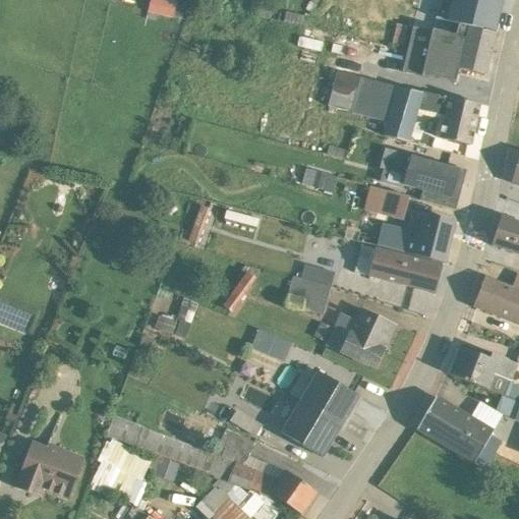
[(152,0),(151,11),(176,14),(177,0),(152,0)]
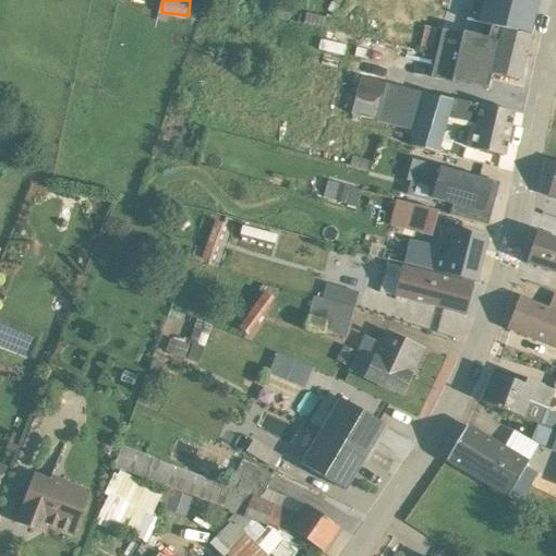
[(472,0),(468,19),(530,33),(539,0),(472,0)]
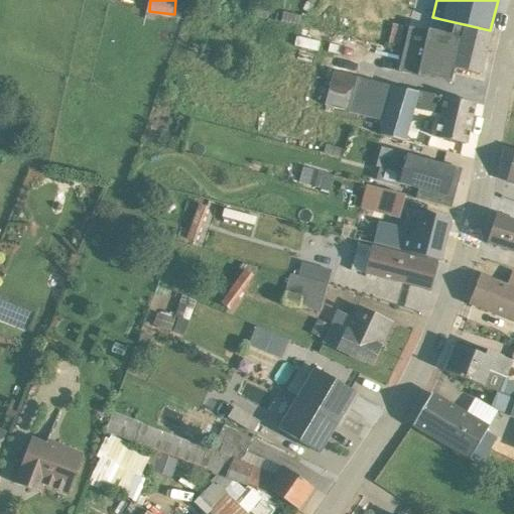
[(455,67),(480,74),(490,30),(453,22),(450,34),(461,37),(455,67)]
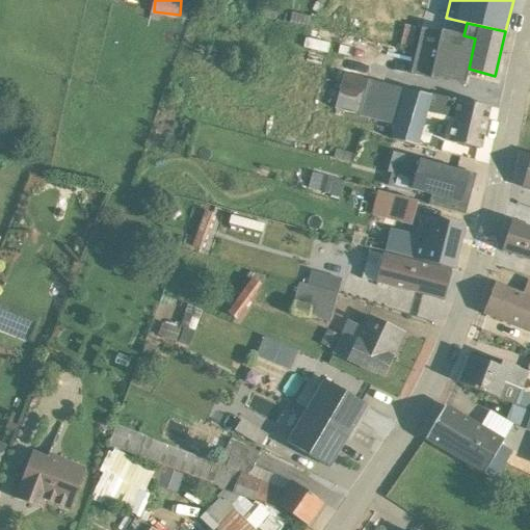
[(441,31),(421,27),(412,72),(466,83),(469,69),(475,38),(443,30),(441,31)]
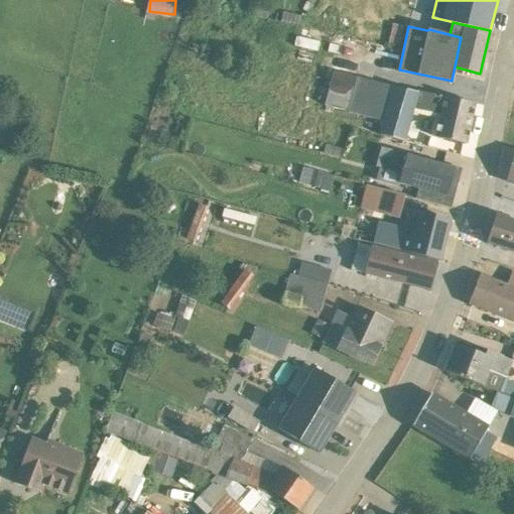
[(360,77),(350,111),(382,120),(392,86),(360,77)]
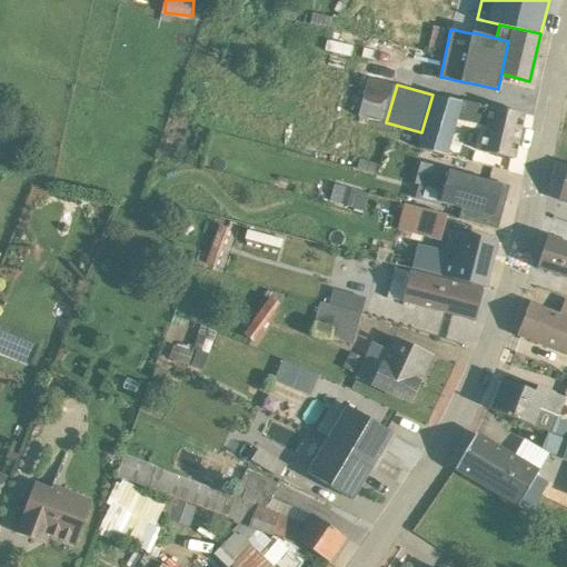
[(435,96),(419,147),(448,153),(457,125),(479,129),(476,149),(514,158),(524,113),(464,100),(464,101),(435,96)]
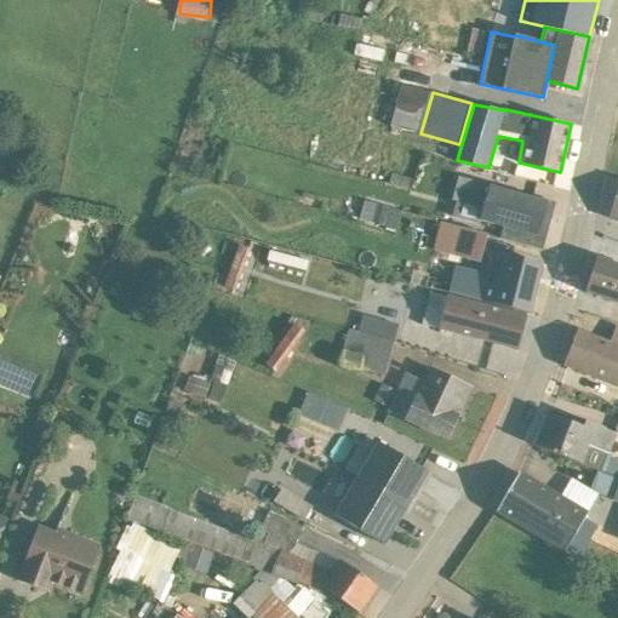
[(394,172),(390,183),(408,189),(412,178),(394,172)]
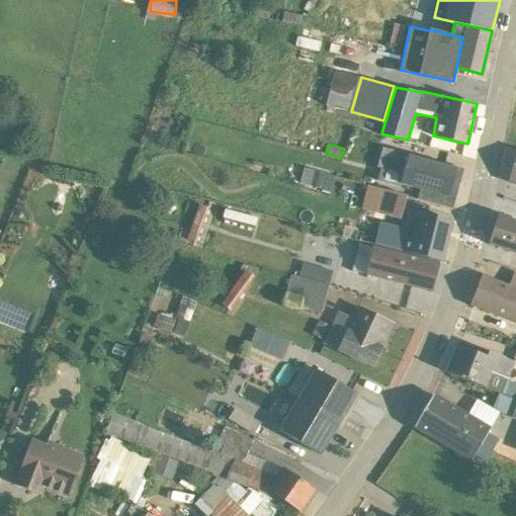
[(409,154),(397,151),(392,169),(405,173),(402,183),(421,189),(419,198),(452,207),(453,207),(459,182),(463,167),(456,166),(411,153),(409,154)]
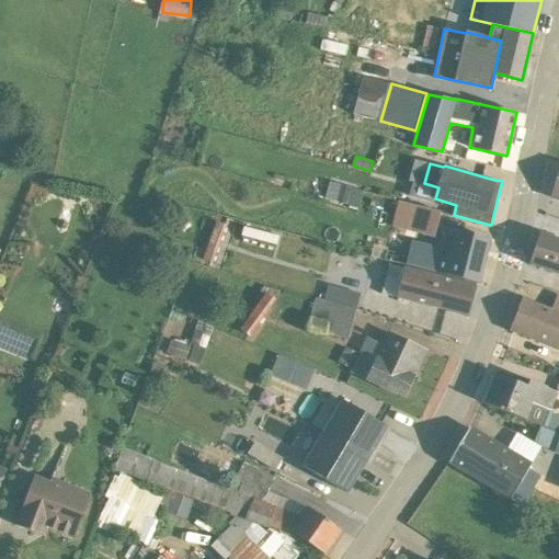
[(355,187),(339,183),(333,200),(358,207),(363,194),(354,191),(355,187)]
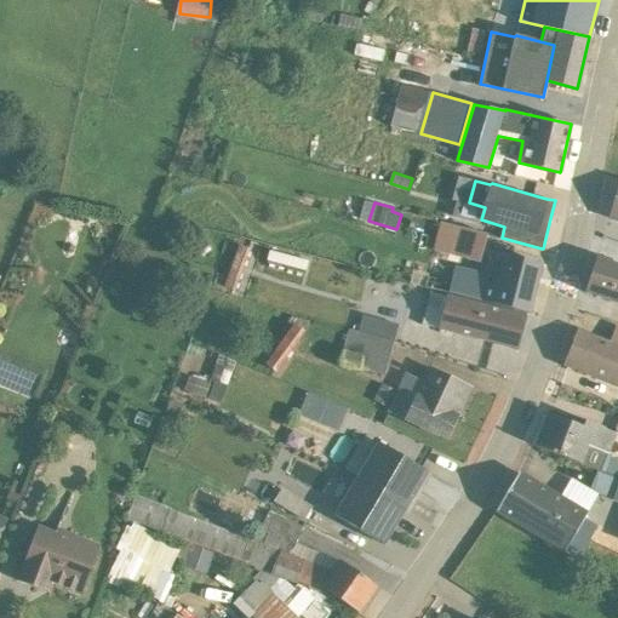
[(480,262),(487,234),(441,222),(434,249),(480,262)]
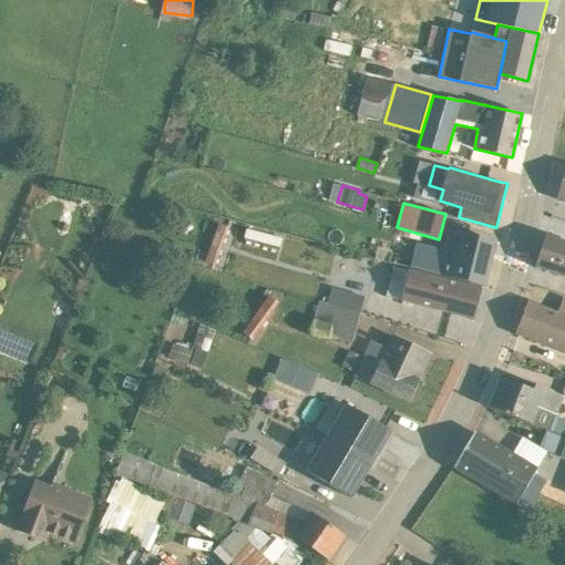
[(219,223),(205,263),(215,265),(229,226),(219,223)]
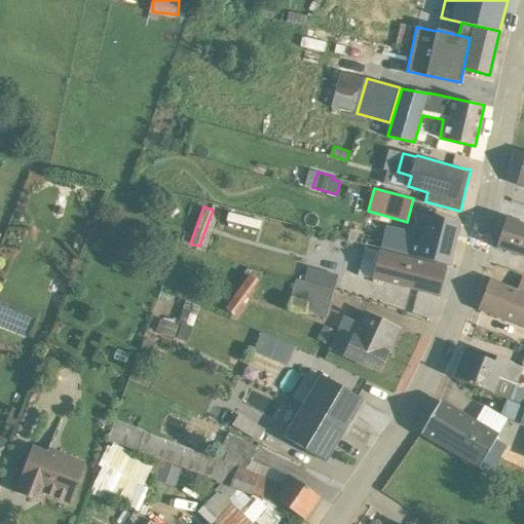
[(459,226),(459,223),(424,214),(419,233),(385,224),(381,236),(350,228),(347,239),(449,265),(459,226)]
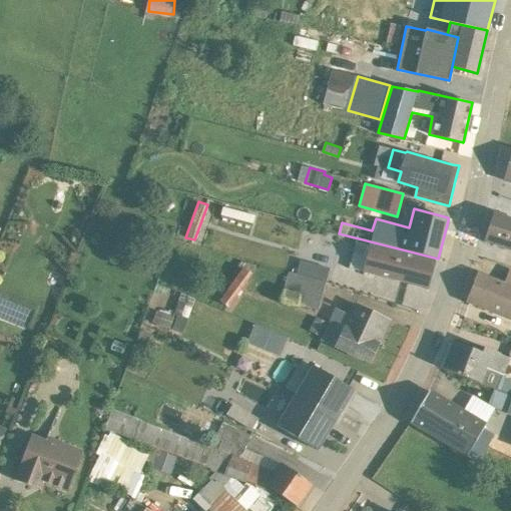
[(510,216),(493,212),(484,240),(510,248),(510,216)]
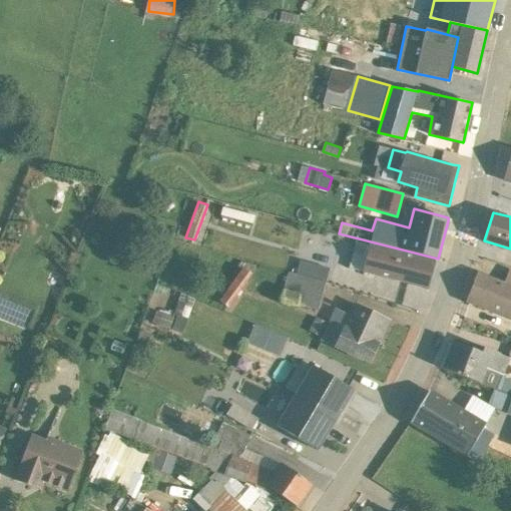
[(371,242),(370,242),(364,271),(428,289),(436,261),(371,242)]
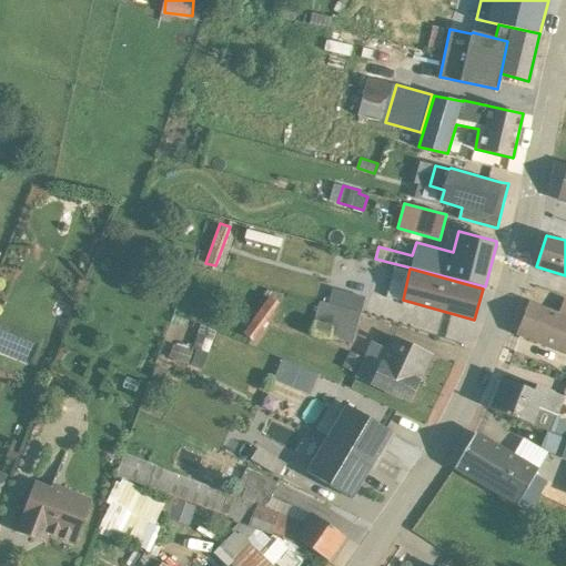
[(240,327),(253,339),(280,302),(279,302),(284,293),(268,289),(240,327)]
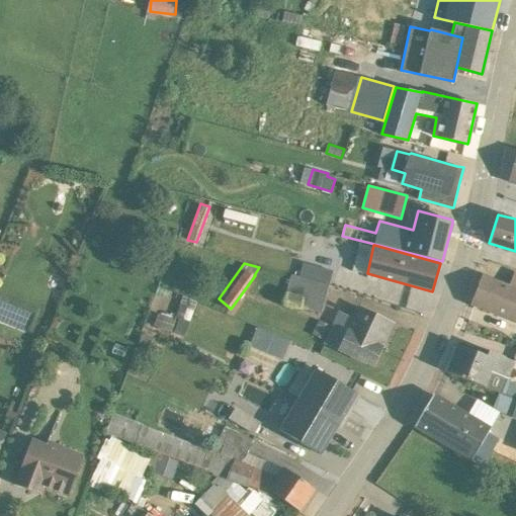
[(483,274),(470,305),(515,322),(515,271),(510,283),(483,274)]
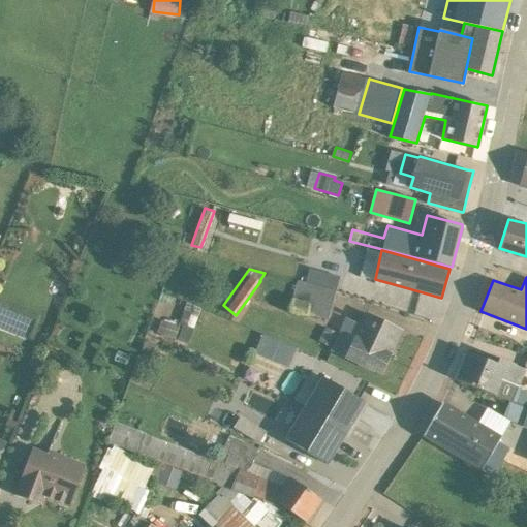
[(299,281),(298,281),(290,309),(328,318),(336,292),(299,281)]
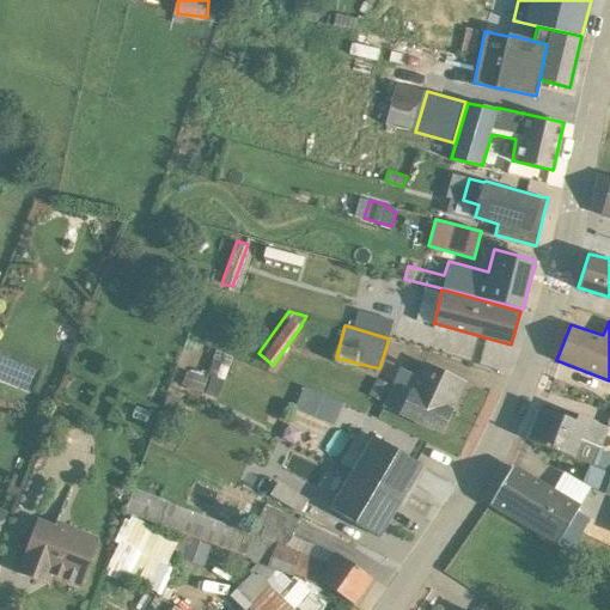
[(401,367),(382,406),(443,434),(468,382),(422,360),(415,373),(401,367)]
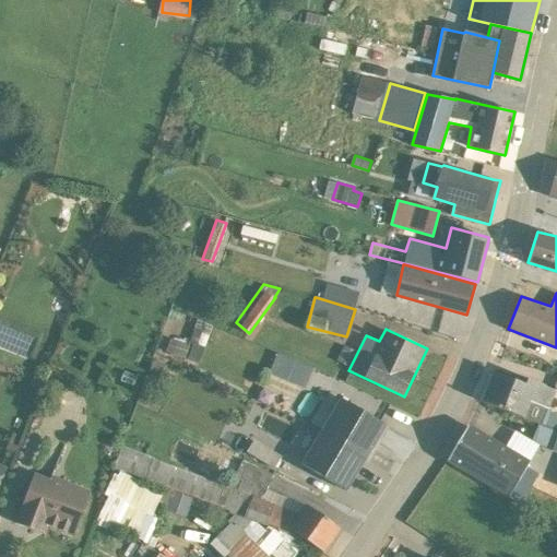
[(189,345),(170,339),(167,351),(186,357),(189,345)]
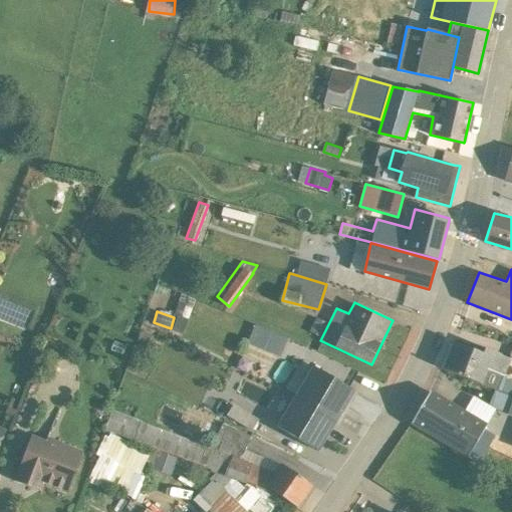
[(317,317),(310,330),(321,335),(328,322),(317,317)]
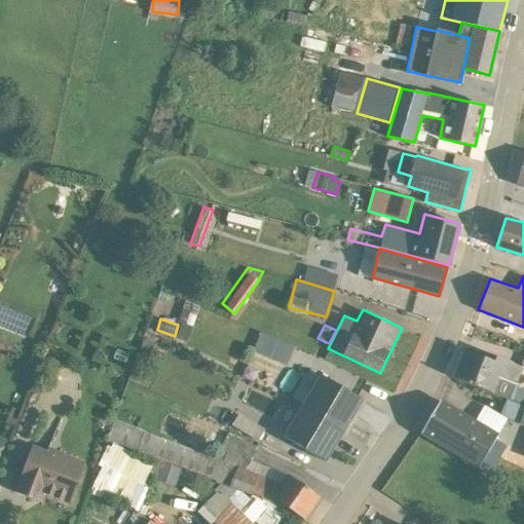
[(296,346),(262,332),(254,349),(288,364),(296,346)]
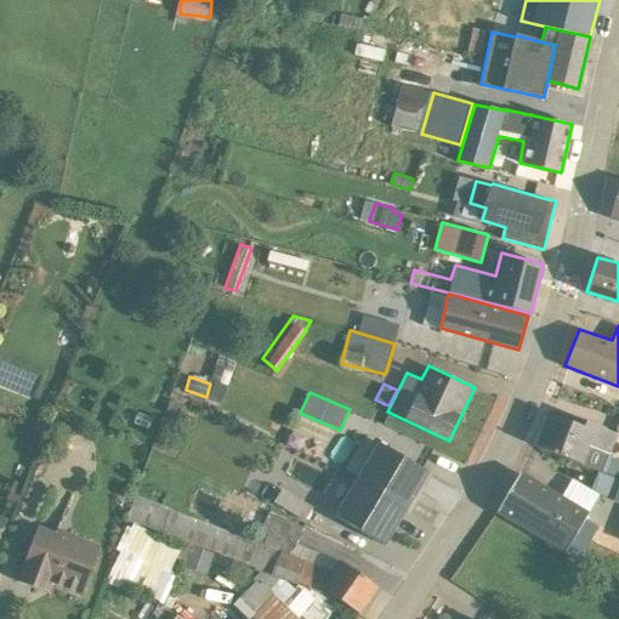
[(550,416),(538,447),(598,471),(606,453),(611,454),(618,433),(572,416),(571,421),(550,416)]
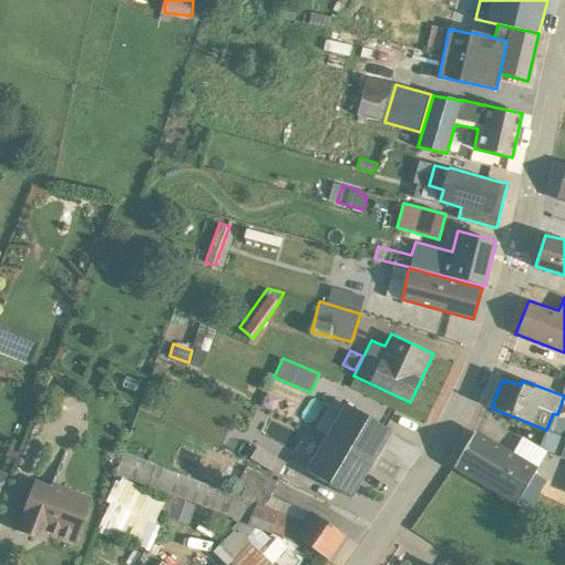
[(346,404),(334,398),(315,428),(327,435),(326,439),(371,465),(377,456),(379,447),(382,447),(391,431),(346,404)]
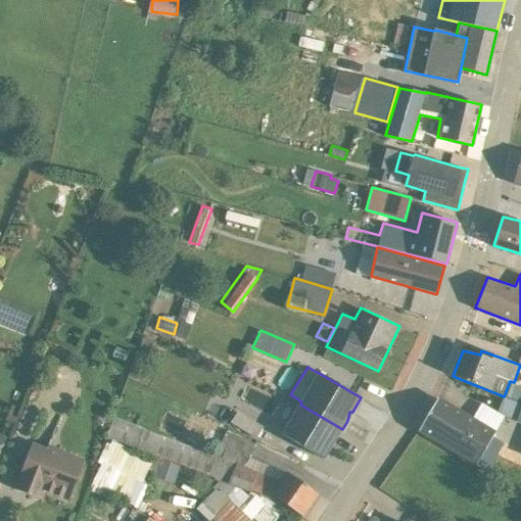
[(504,396),(520,401),(520,386),(515,385),(516,383),(510,381),(504,396)]
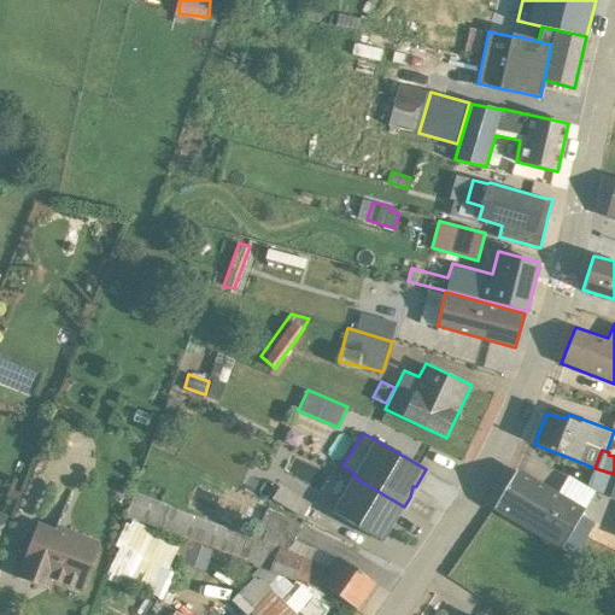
[(614,474),(595,468),(587,485),(596,490),(609,495),(609,497),(614,498),(614,474)]
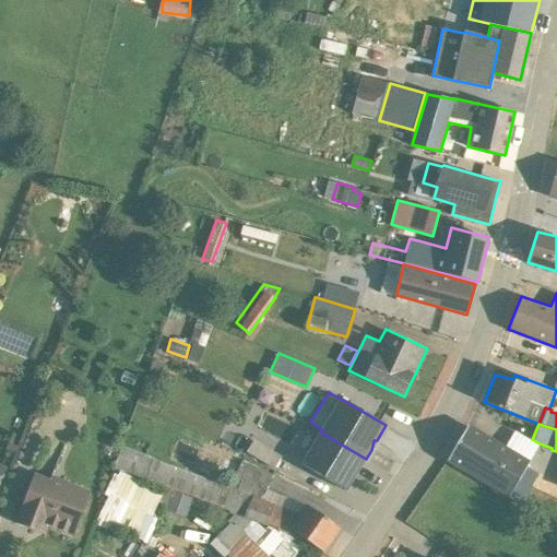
[(467,426),(448,460),(521,502),(537,474),(530,461),(540,443),(514,430),(506,447),(467,426)]
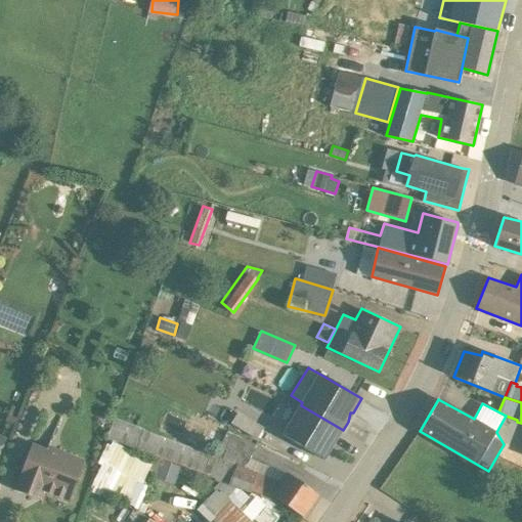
[(284,435),(325,460),(335,443),(333,441),(340,430),(342,431),(343,430),(301,405),(284,435)]
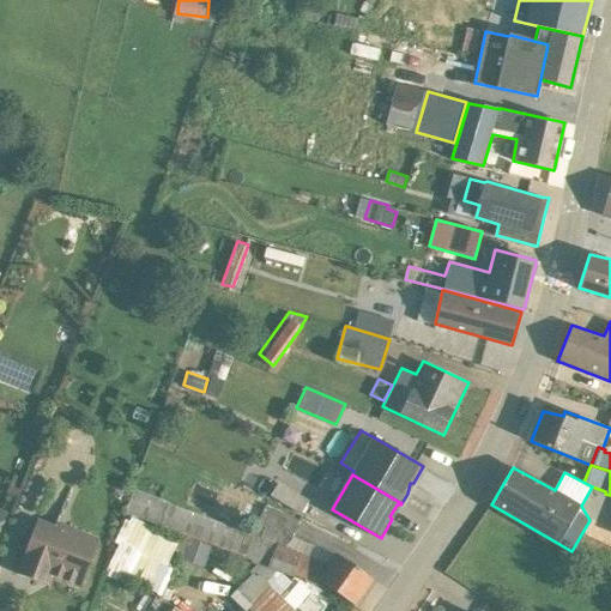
[(355,605),(373,579),(337,552),(292,536),(301,521),(267,504),(266,504),(254,528),(228,519),(225,522),(134,488),(133,489),(125,510),(126,512),(261,563),(278,570),(296,578),(316,586),(320,581),(339,594),(355,605)]
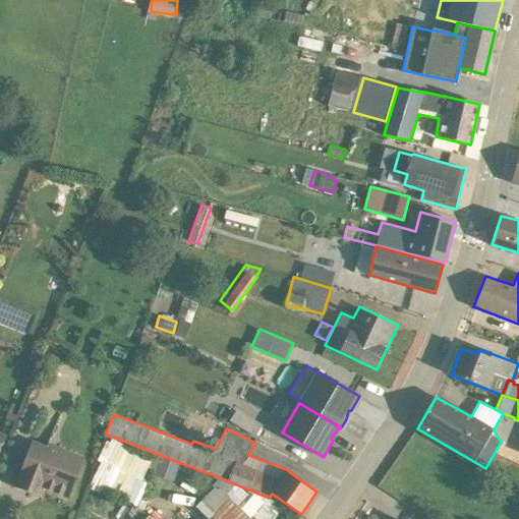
[(112,439),(93,489),(104,494),(107,489),(133,504),(137,493),(142,495),(146,485),(142,483),(149,467),(157,470),(156,474),(174,481),(180,465),(112,439)]
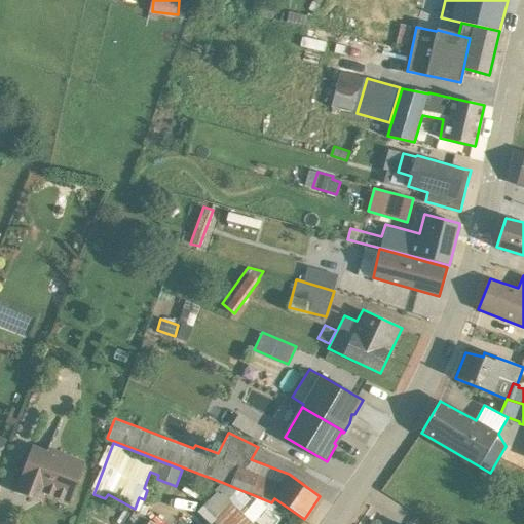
[(70,503),(86,460),(49,447),(48,450),(33,445),(15,491),(41,501),(45,494),(70,503)]
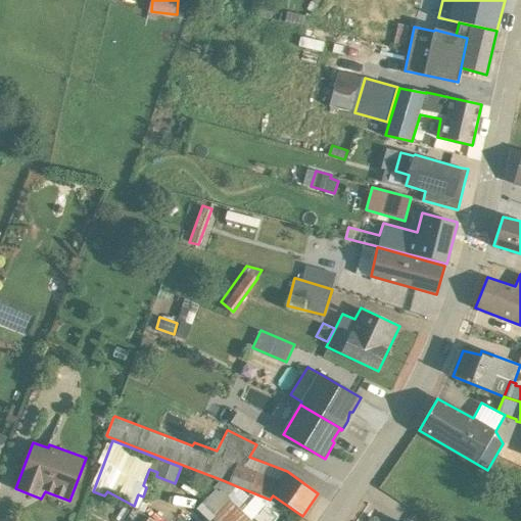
[(277,520),(289,507),(273,495),(270,500),(252,492),(245,514),(239,507),(248,498),(237,486),(223,480),(216,494),(200,512),(206,518),(209,515),(216,520),(277,520)]
